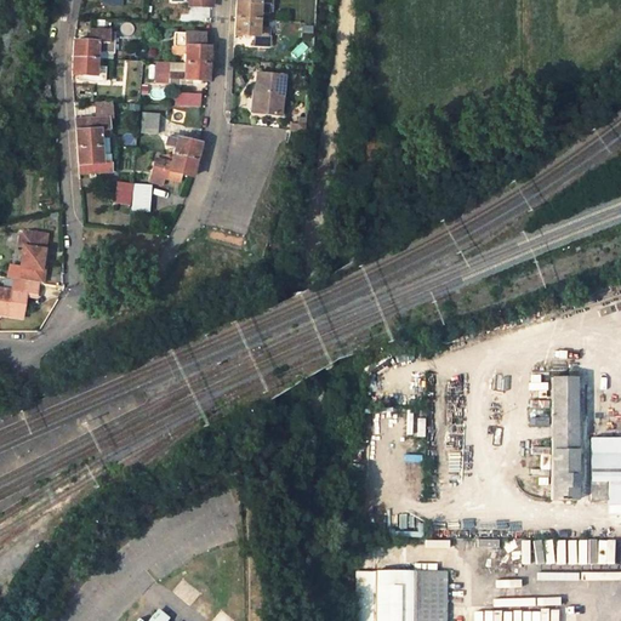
[(235,1),(235,11),(234,18),(257,20),(257,12),(268,12),(268,4),(272,4),(272,0),(255,0),(255,3),(235,1)]
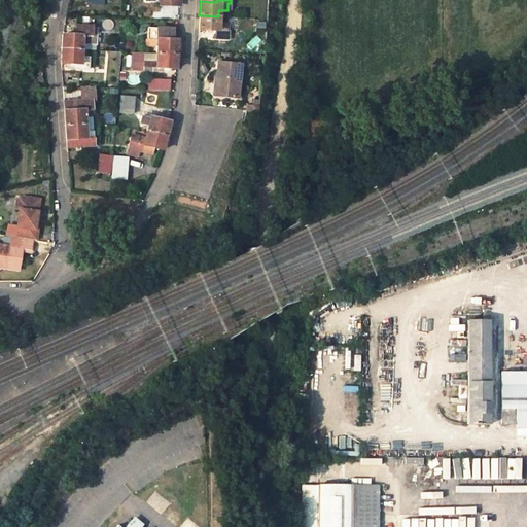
[(217,24),(218,16),(199,15),(199,23),(199,29),(214,30),(213,38),(227,40),(229,31),(225,30),(226,24),(217,24)]
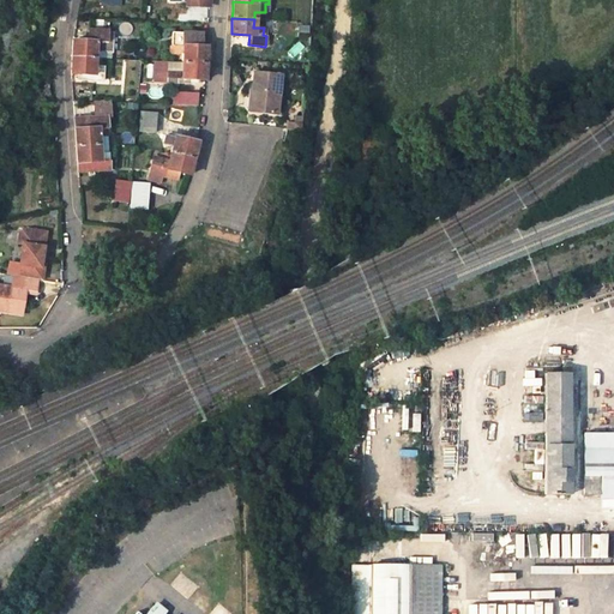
[(72,41),(72,49),(71,58),(95,59),(95,50),(113,52),(114,34),(90,32),(90,42),(72,41)]
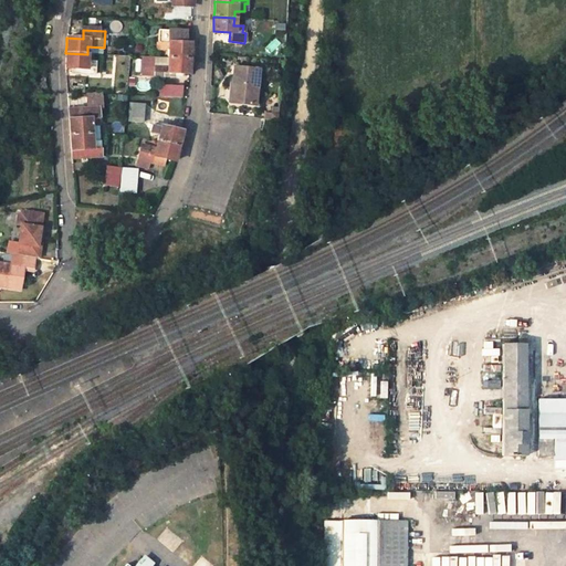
[(168,51),(168,58),(189,59),(189,50),(190,44),(184,43),(185,32),(158,31),(157,50),(168,51)]
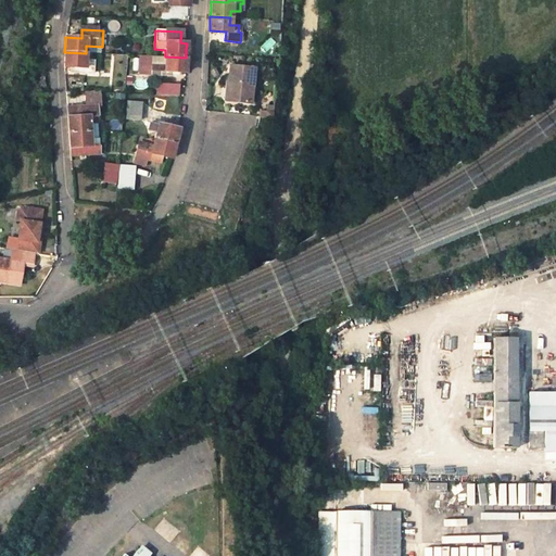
[(86,53),(64,52),(64,61),(64,67),(74,67),(74,73),(93,74),(93,61),(86,61),(86,53)]
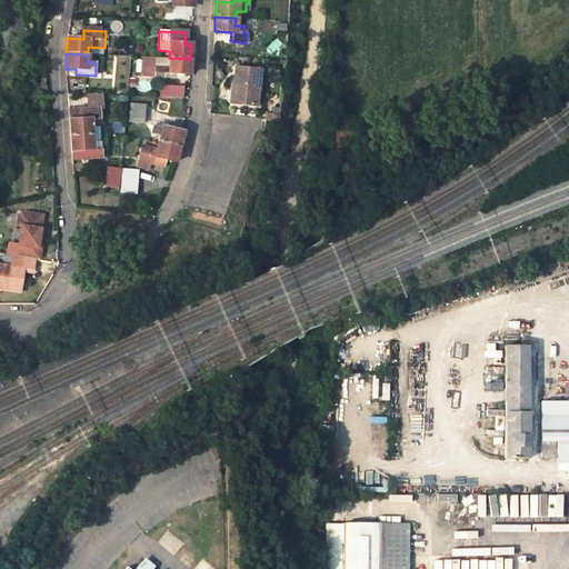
[(155,58),(143,58),(142,76),(153,77),(155,58)]
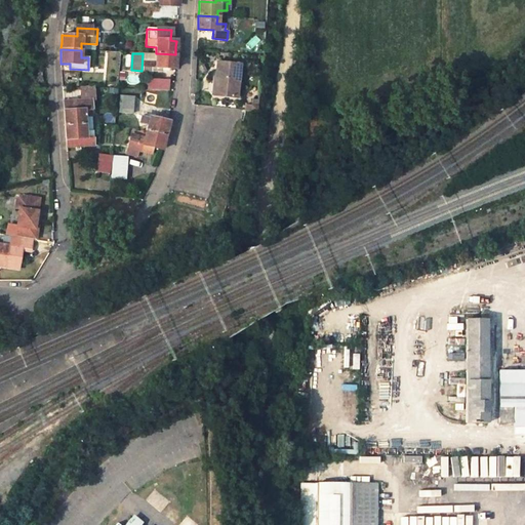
[(173,68),(174,61),(175,54),(156,53),(156,61),(143,61),(142,72),(160,73),(161,72),(166,72),(167,68),(173,68)]
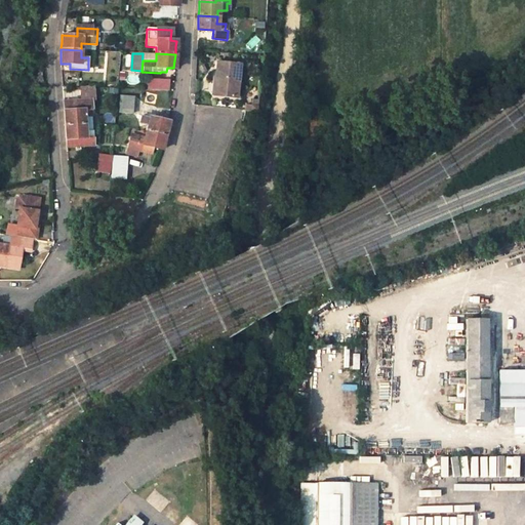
[(216,59),(215,77),(217,78),(216,95),(237,97),(240,62),(216,59)]
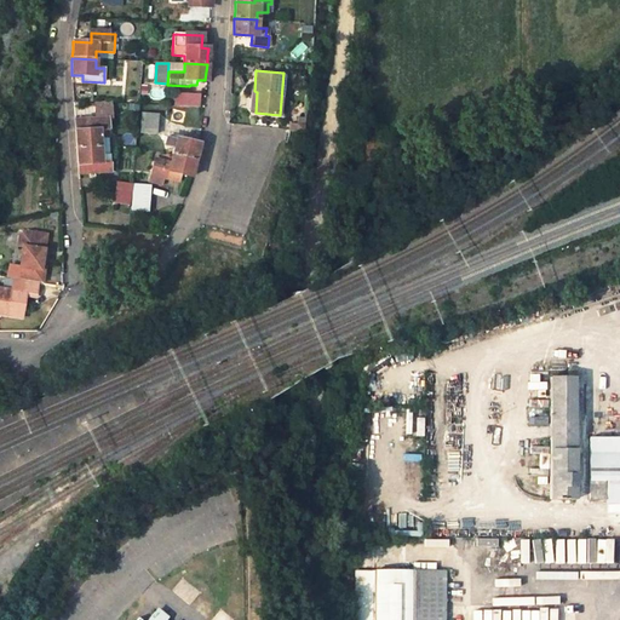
[(183,93),(182,107),(199,108),(200,95),(183,93)]
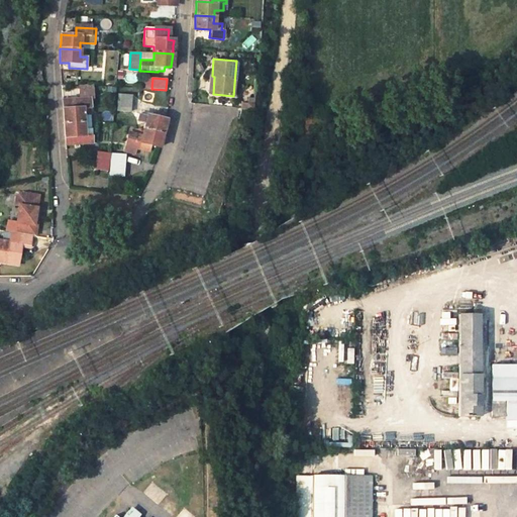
[(83,109),(92,108),(93,108),(93,100),(98,99),(97,86),(84,86),(85,100),(62,101),(63,116),(64,123),(84,122),(84,115),(83,109)]
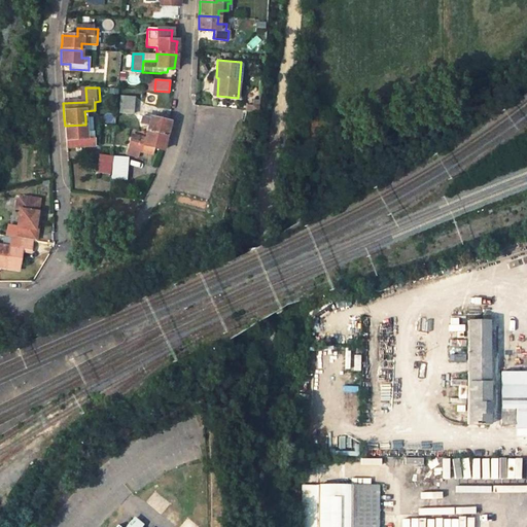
[(117,113),(131,114),(133,98),(119,97),(117,113)]
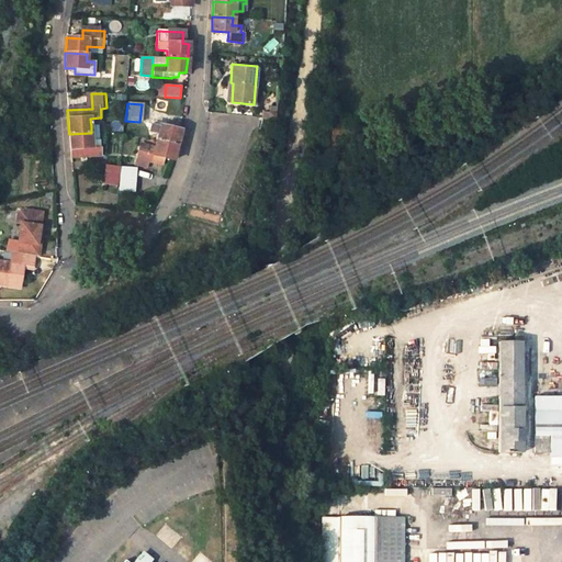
[(270,107),(269,112),(263,112),(262,119),(277,120),(277,113),(278,108),(270,107)]
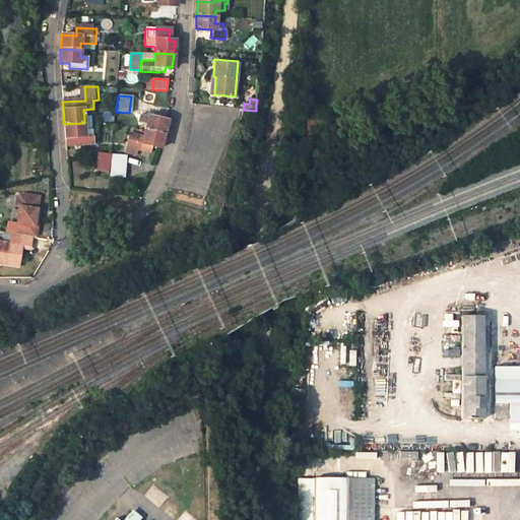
[(138,120),(146,123),(148,116),(140,114),(138,120)]
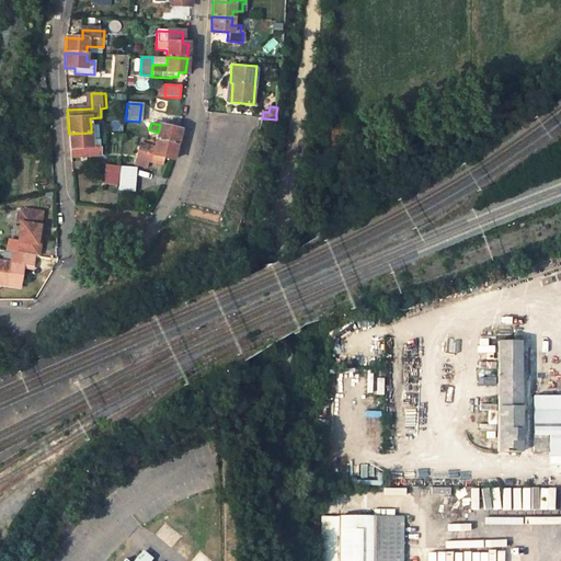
[(180,130),(160,125),(158,133),(156,140),(176,145),(178,139),(180,130)]
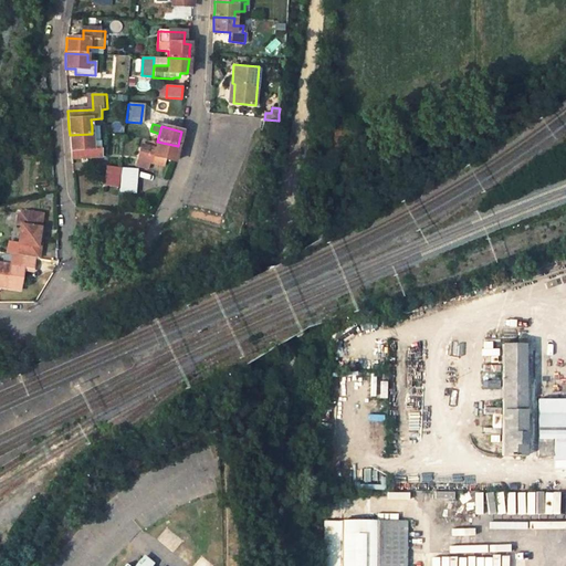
[(93,149),(93,142),(92,134),(70,135),(70,144),(71,160),(102,158),(102,149),(93,149)]
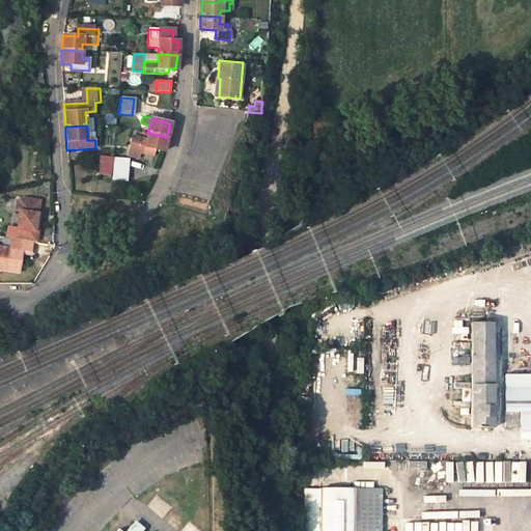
[(163,150),(165,144),(167,137),(147,133),(146,139),(132,135),(127,156),(138,159),(140,151),(154,155),(156,148),(163,150)]
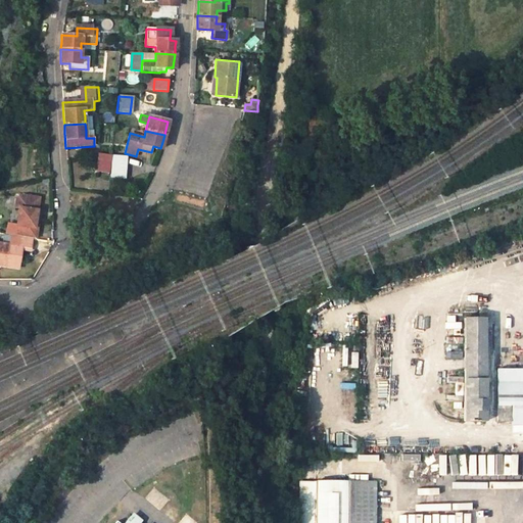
[(109,172),(110,155),(98,153),(96,170),(109,172)]
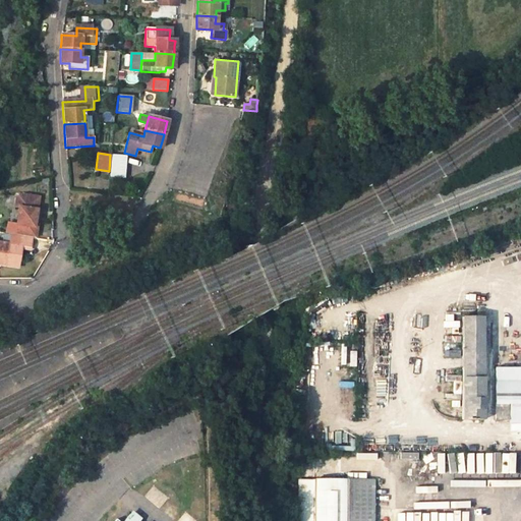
[(111,176),(124,177),(124,155),(112,155),(111,176)]
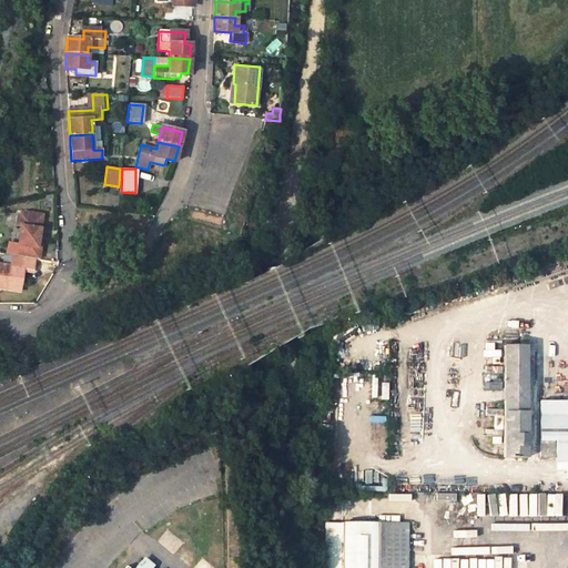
[(39,246),(41,227),(38,227),(39,214),(24,211),(19,213),(14,243),(19,244),(18,255),(36,257),(39,259),(41,247),(39,246)]
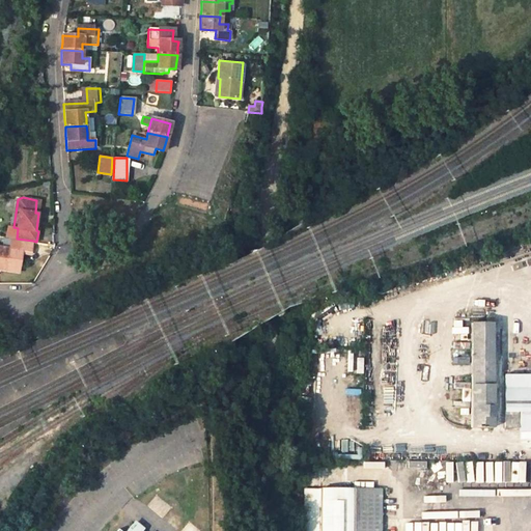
[(0,246),(0,266),(1,266),(1,269),(19,272),(22,251),(31,252),(33,241),(17,239),(11,238),(9,248),(0,246)]
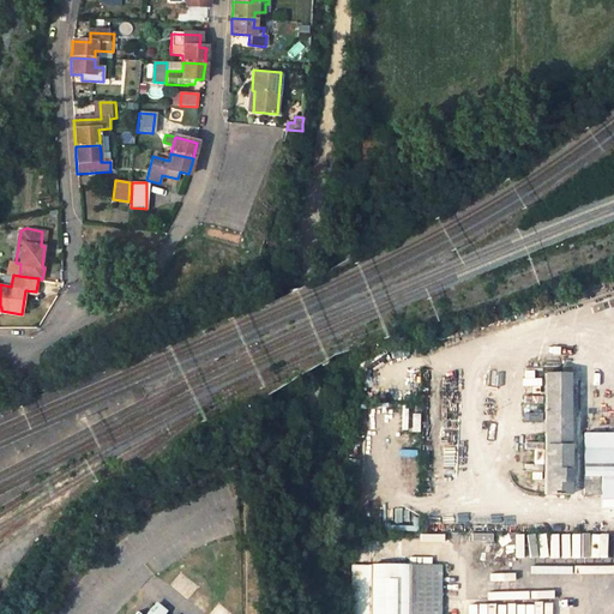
[(534,493),(569,493),(569,373),(569,366),(561,366),(561,373),(541,374),(542,458),(533,458),(534,493)]
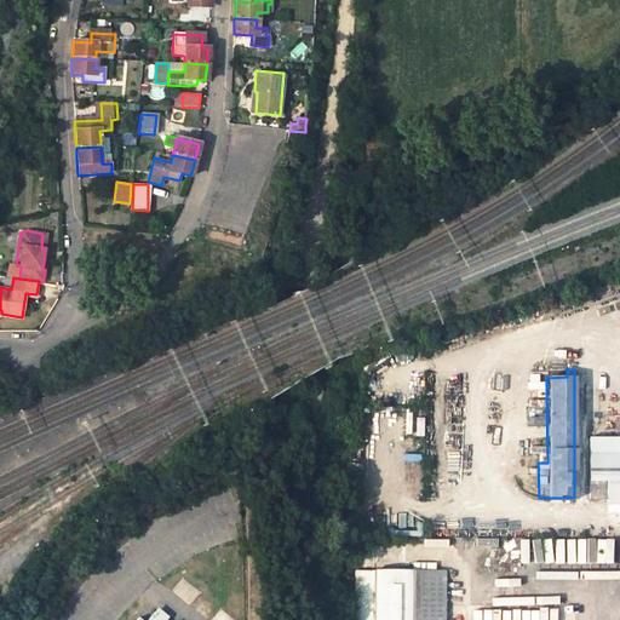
[(538,378),(538,463),(547,463),(546,378),(538,378)]
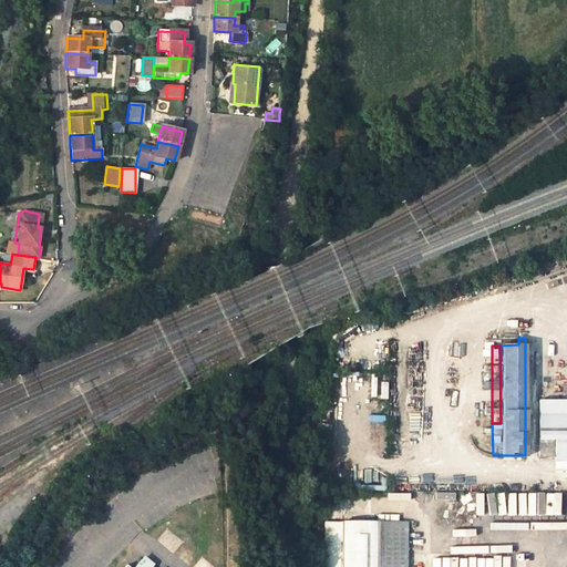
[(566,398),(537,399),(537,429),(539,429),(539,437),(537,437),(538,456),(566,455),(566,398)]
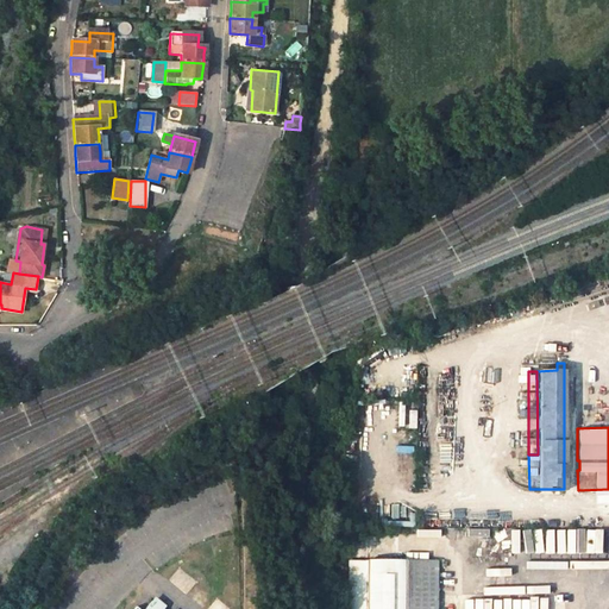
[(575,553),(600,553),(600,529),(575,529),(575,553)]
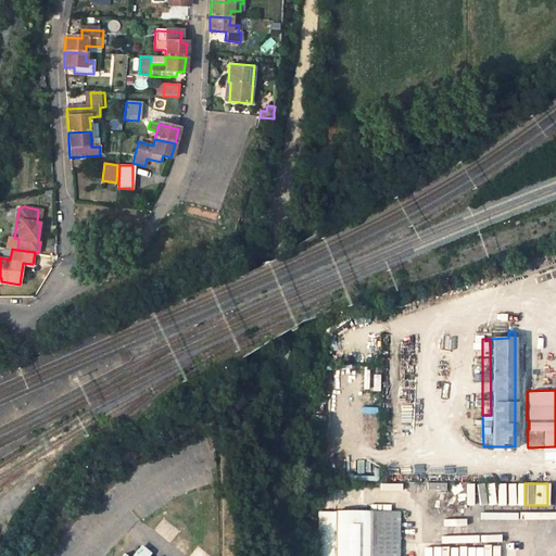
[(396,555),(396,510),(317,512),(317,555),(396,555)]
